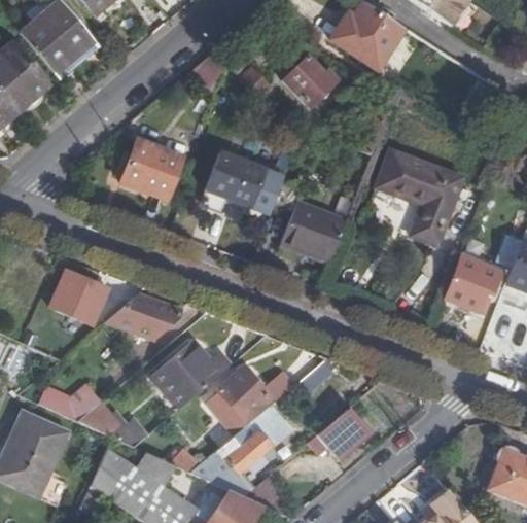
[(19,32),(53,72),(93,38),(60,0),(58,0),(19,32)]
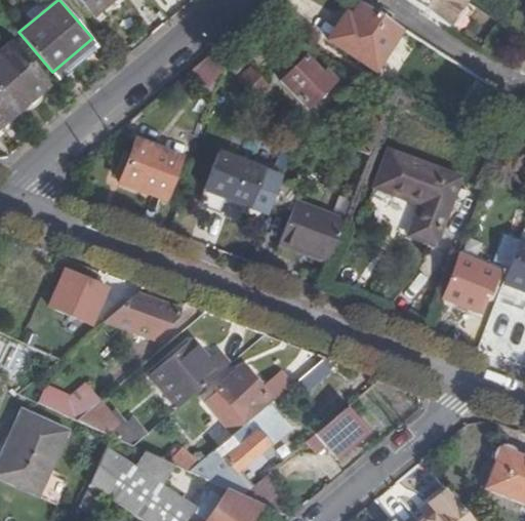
[(83,0),(94,13),(110,0),(83,0)]
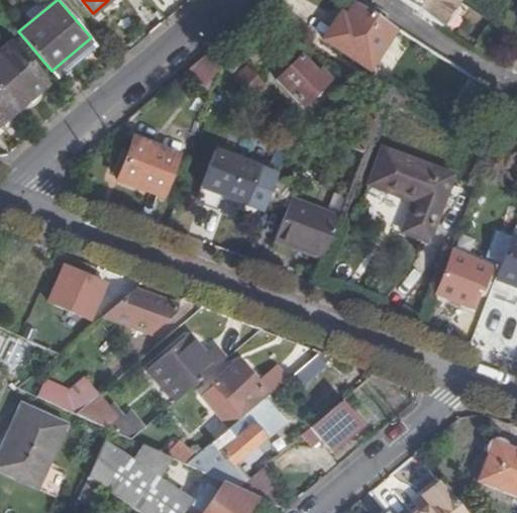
[(403,0),(441,26),(459,0),(403,0)]
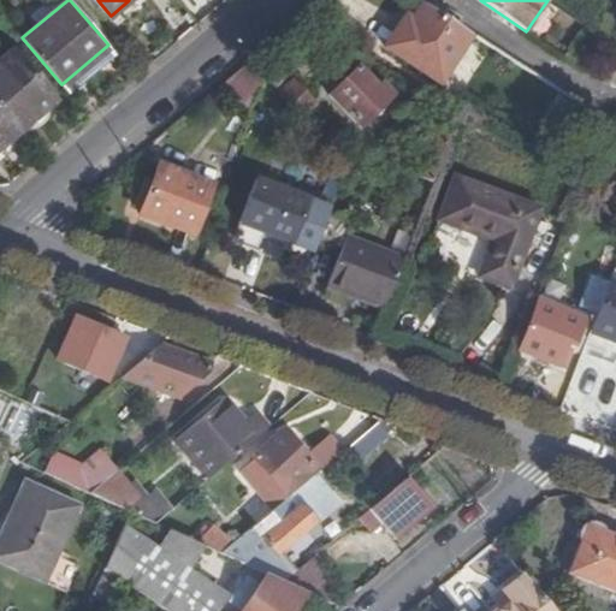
[(472,31),(424,1),(412,17),(404,13),(385,43),(439,81),(472,31)]
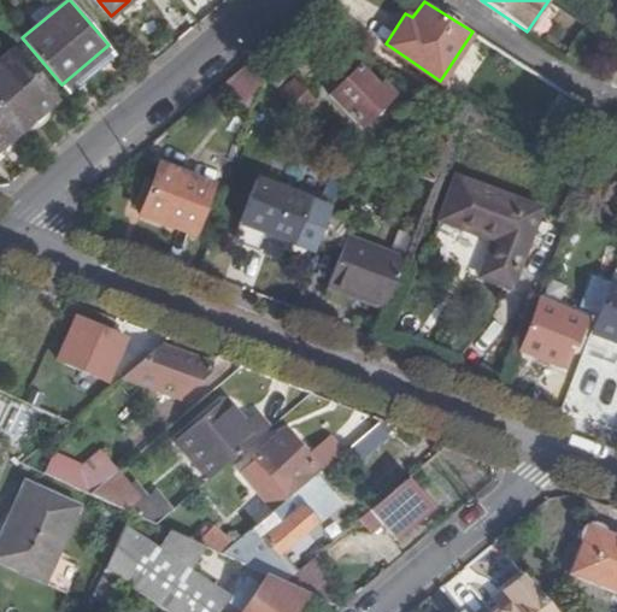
[(0,59),(0,109),(17,130),(54,99),(12,48),(0,59)]
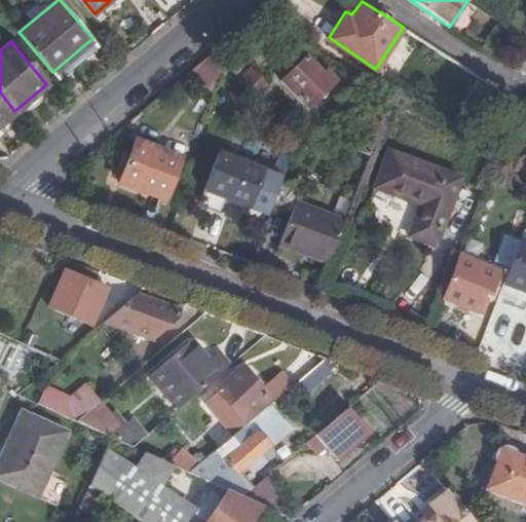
[(251,67),(234,47),(223,57),(256,97),(266,88),(249,69),(251,67)]
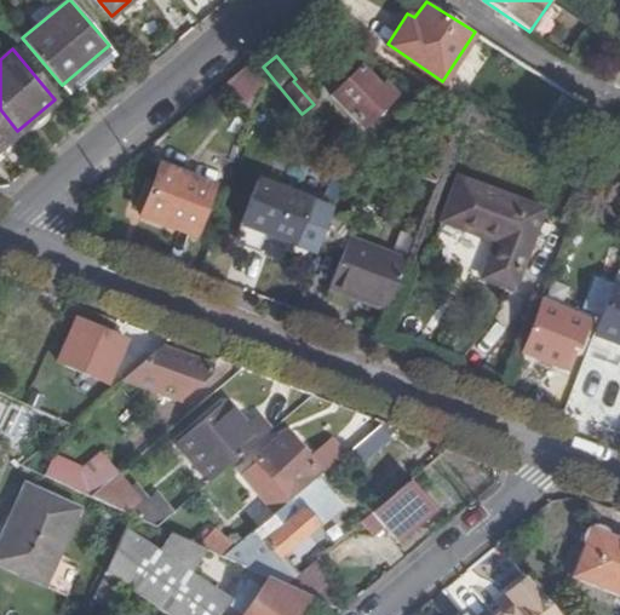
[(380,86),(359,65),(332,93),(363,126),(397,93),(385,81),(380,86)]
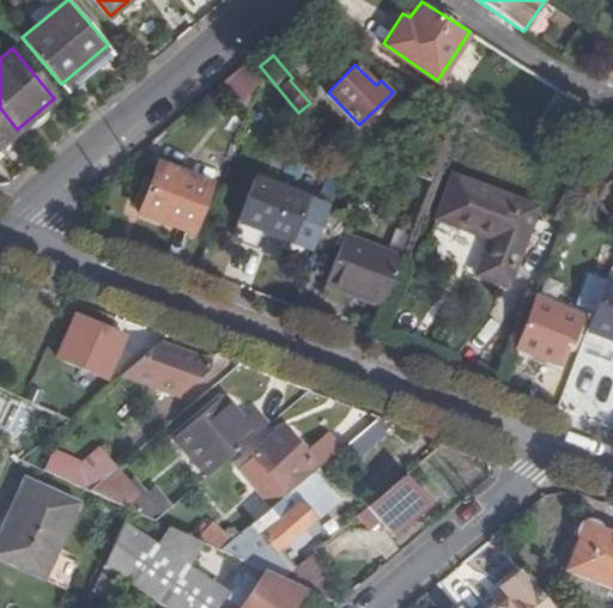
[(0,143),(17,129),(0,108),(0,143)]
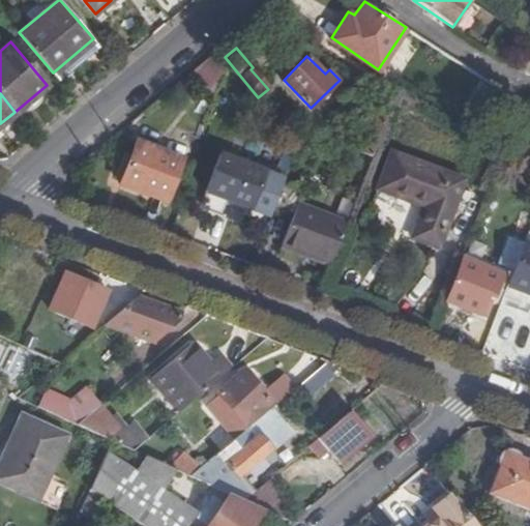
[(182,157),(137,140),(130,155),(123,153),(120,162),(127,165),(120,181),(167,200),(182,157)]
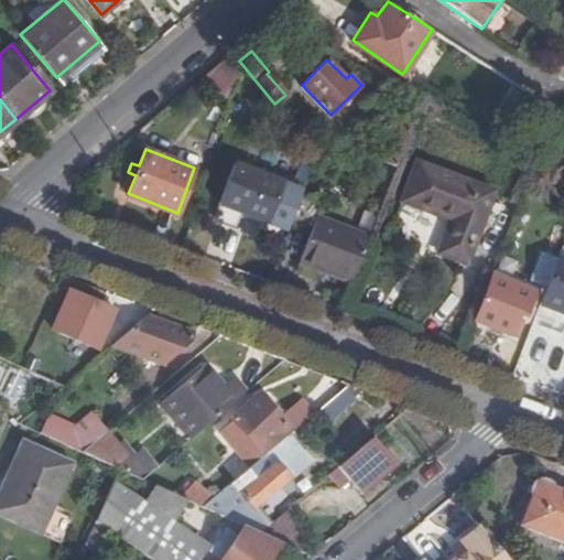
[(449,223),(438,249),(465,260),(492,189),(415,161),(399,204),(449,223)]
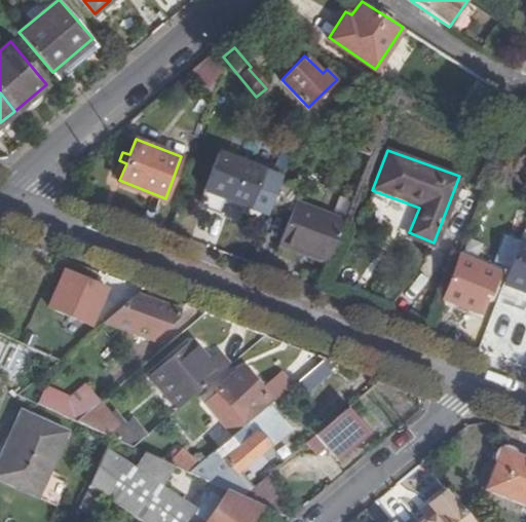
[(262,170),(217,152),(203,188),(249,204),(262,170)]
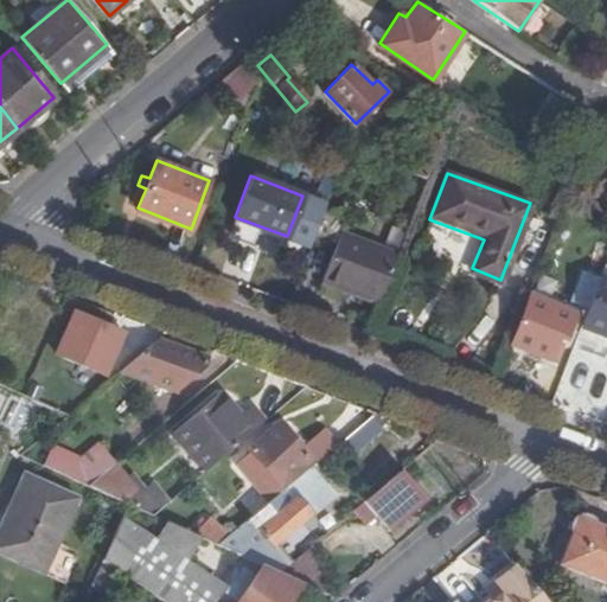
[(321,280),(378,301),(396,253),(342,231),(346,218),(324,210),(312,238),(334,247),(321,280)]
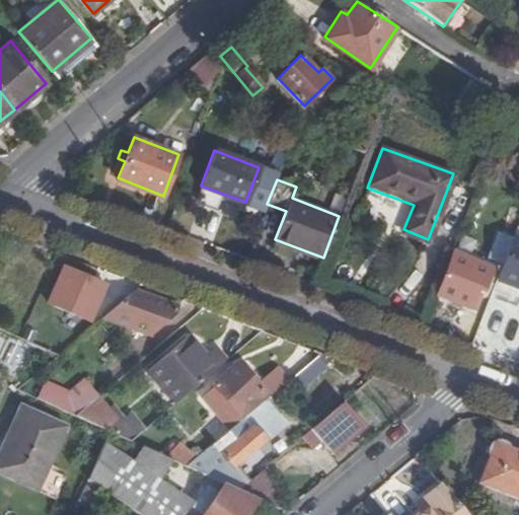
[(494,252),(505,256),(512,237),(501,233),(494,252)]
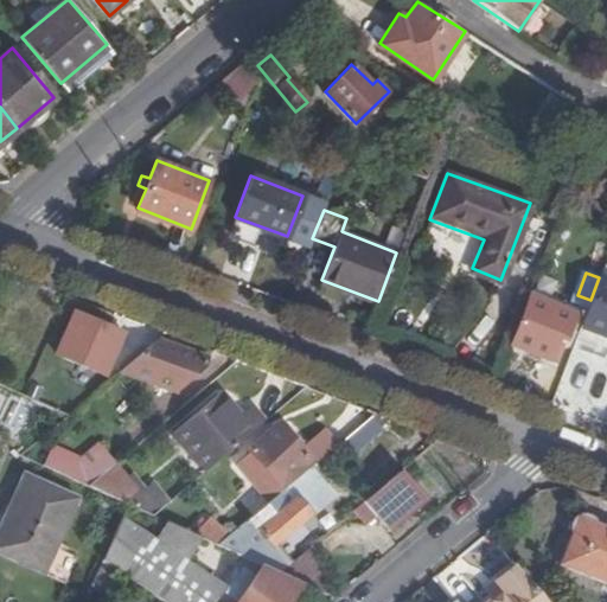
[(581,324),(606,333),(606,276),(600,275),(599,277),(590,300),(581,324)]
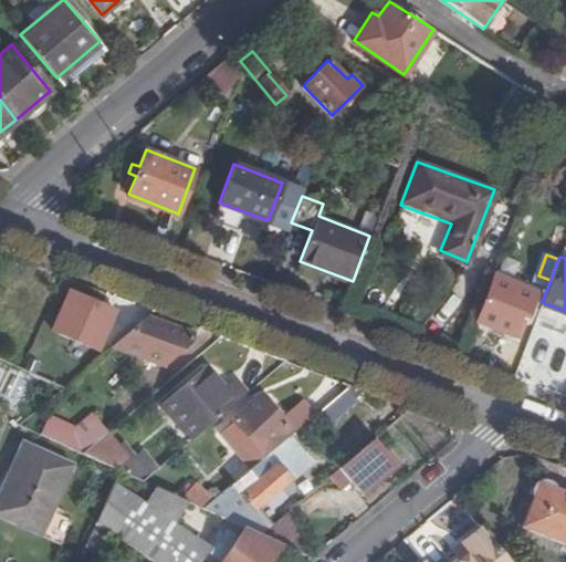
[(492,274),(477,318),(512,333),(517,319),(520,313),(527,315),(536,292),(492,274)]
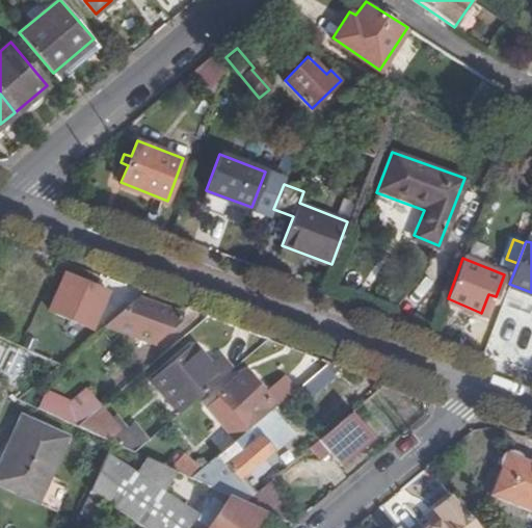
[(69,273),(53,309),(67,314),(63,319),(70,322),(71,316),(76,318),(74,323),(81,326),(83,321),(94,326),(109,291),(69,273)]
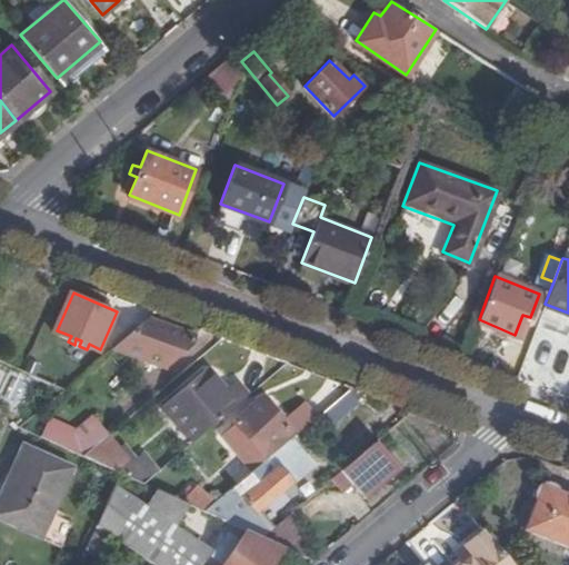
[(149,319),(116,347),(169,365),(176,348),(185,352),(193,344),(196,336),(149,319)]
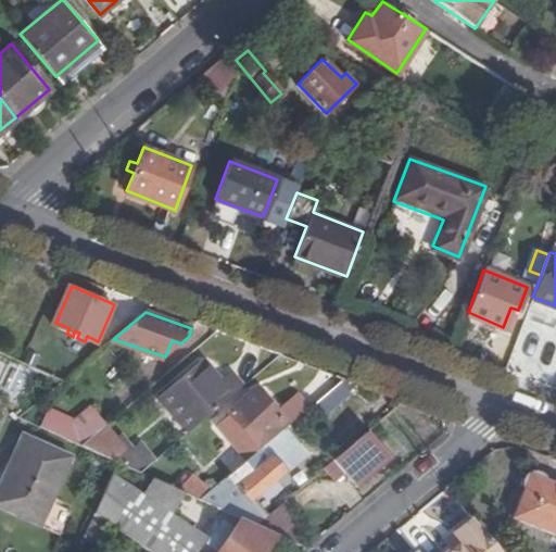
[(536,335),(543,318),(529,313),(512,352),(521,356),(531,334),(536,335)]
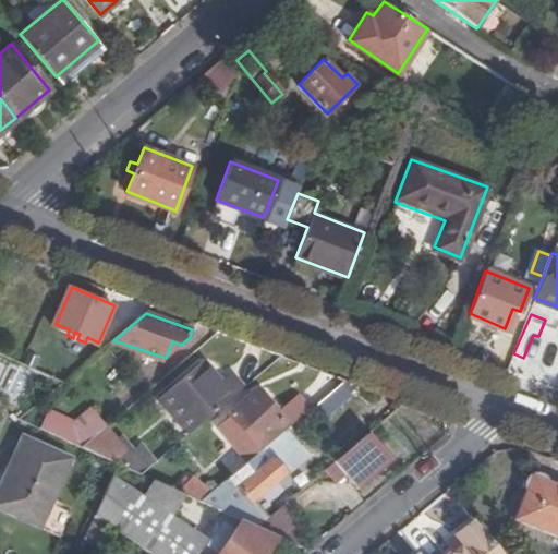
[(192,431),(245,386),(233,373),(221,384),(202,361),(162,396),(192,431)]
